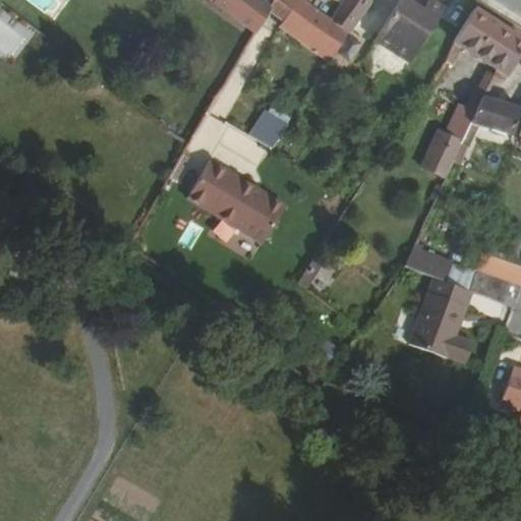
[(210,0),(253,34),(266,13),(271,4),(265,0),(210,0)]
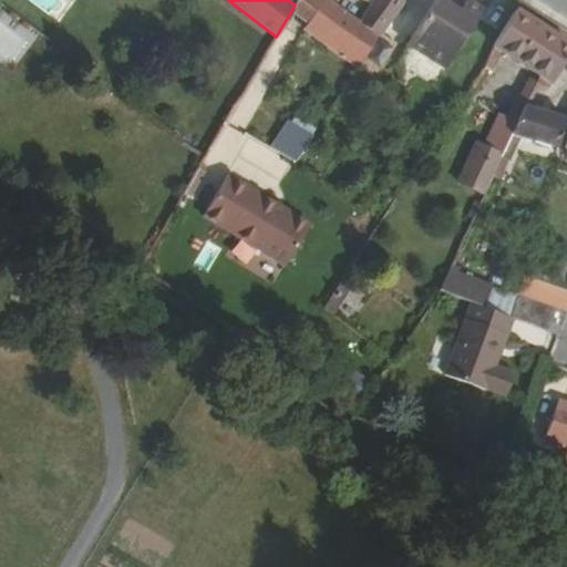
[(297,0),(295,4),(289,14),(318,35),(359,65),(361,63),(379,37),(360,23),(330,0),(297,0)]
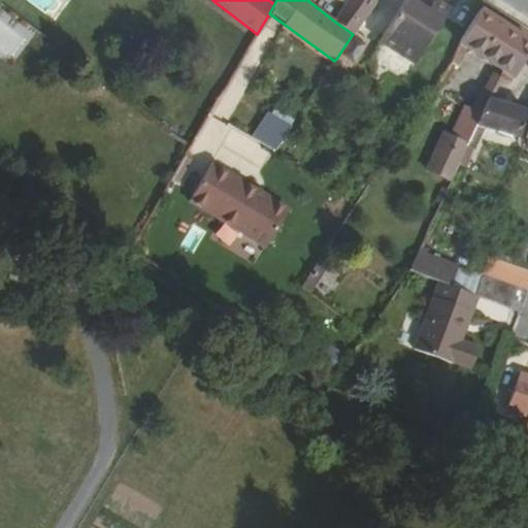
[(348,0),(335,22),(353,34),(336,59),(351,69),(369,41),(355,32),(377,0),(348,0)]
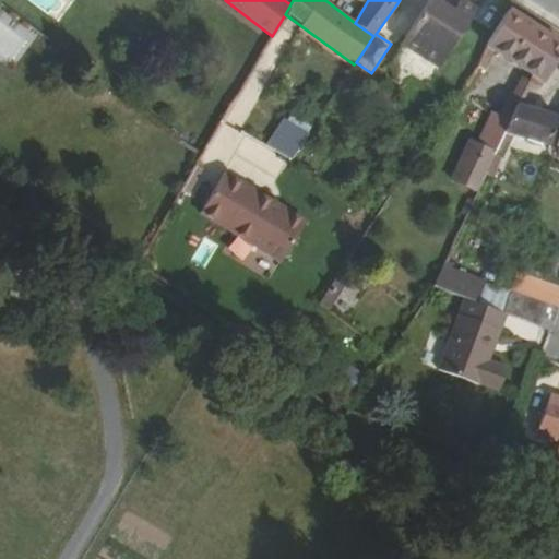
[(439,68),(476,11),(459,1),(455,6),(452,12),(432,0),(429,0),(402,43),(439,68)]
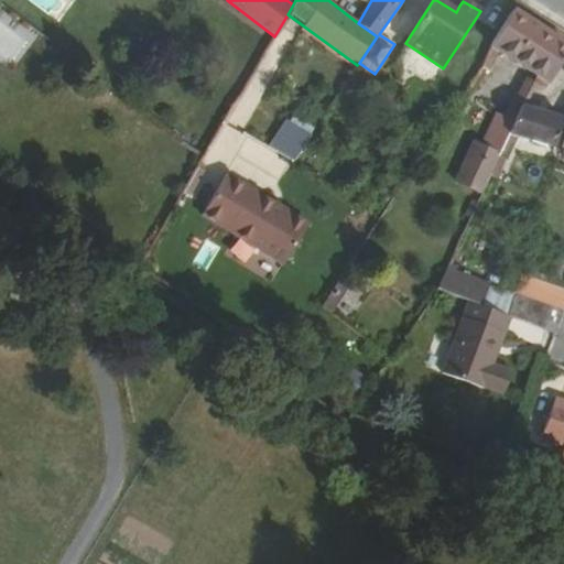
[(459,6),(451,0),(436,0),(456,12),(459,6)]
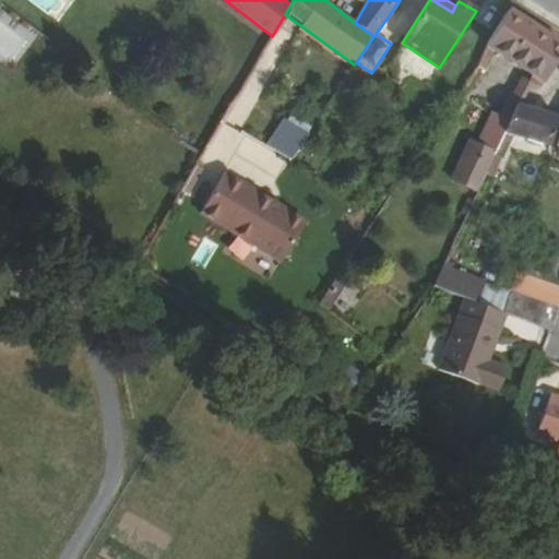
[(491,58),(494,51),(544,83),(558,58),(558,43),(508,10),(486,47),(478,67),(485,70),(491,58)]
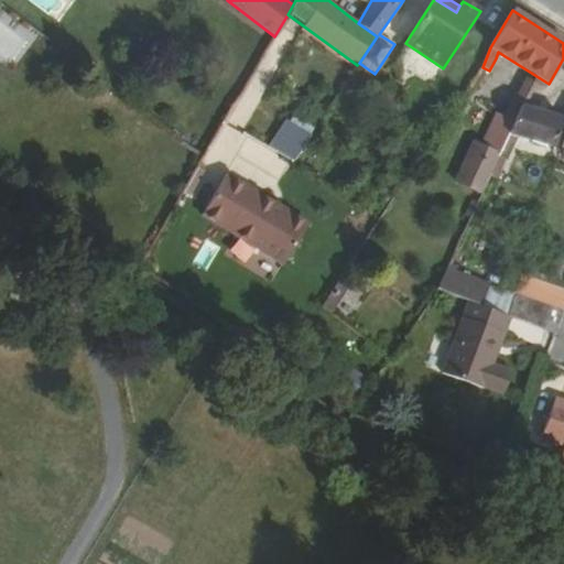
[(0,58),(15,66),(30,36),(0,22),(0,58)]
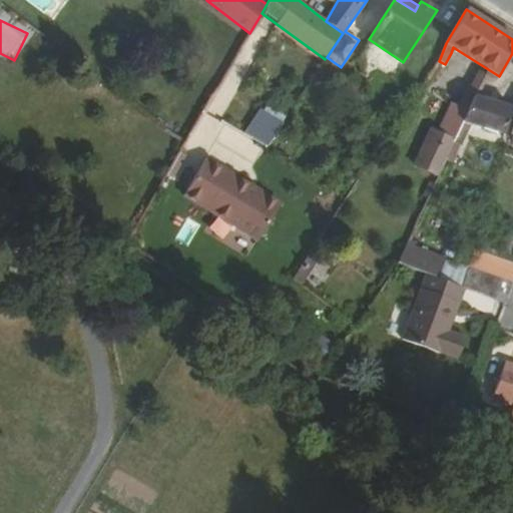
[(488,73),(487,76),(497,79),(499,76),(453,47),(451,53),(464,62),(466,59),(488,73)]
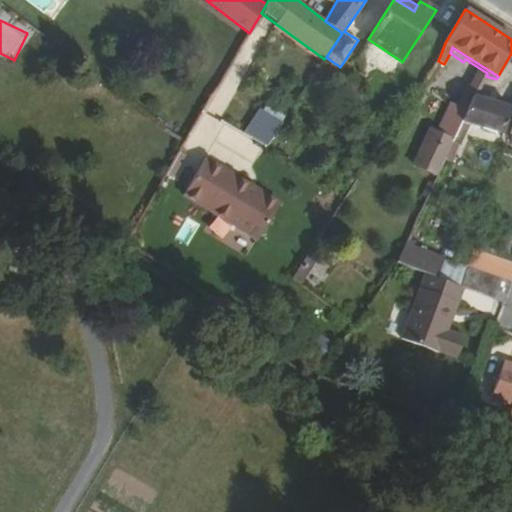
[(346,79),(341,87),(353,96),(359,87),(346,79)]
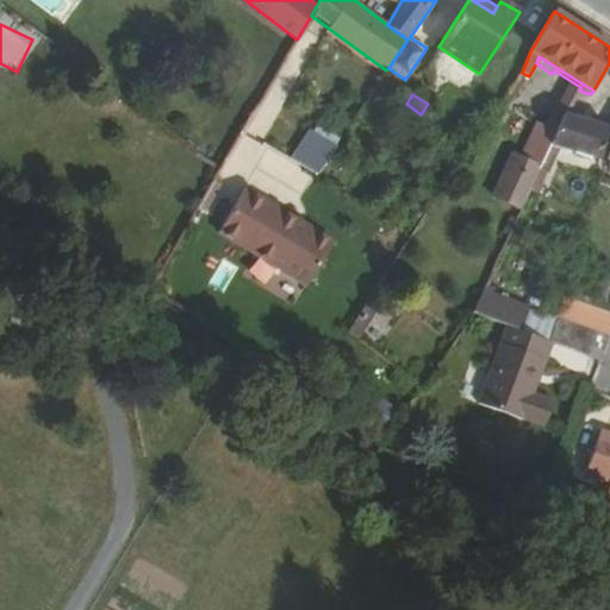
[(554,132),(549,145),(539,169),(547,174),(559,148),(599,160),(609,129),(564,114),(554,132)]
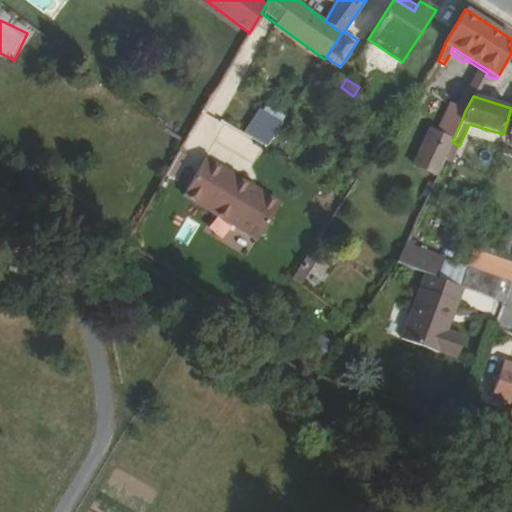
[(414,164),(436,175),(444,160),(452,142),(461,122),(465,111),(450,104),(436,133),(430,130),(414,164)]
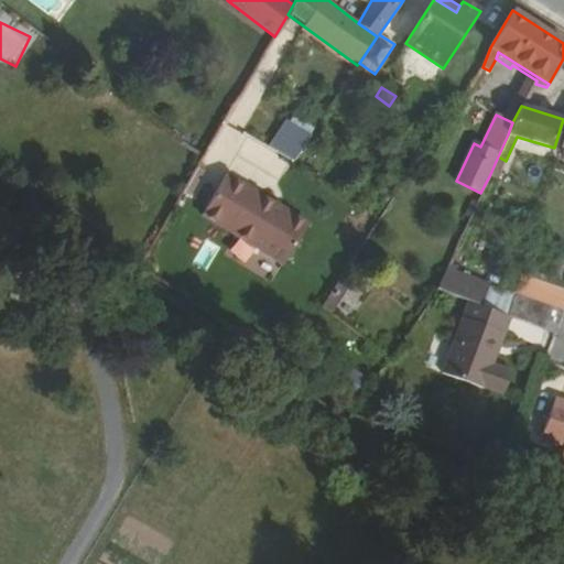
[(267,148),(291,164),(313,132),(289,116),(267,148)]
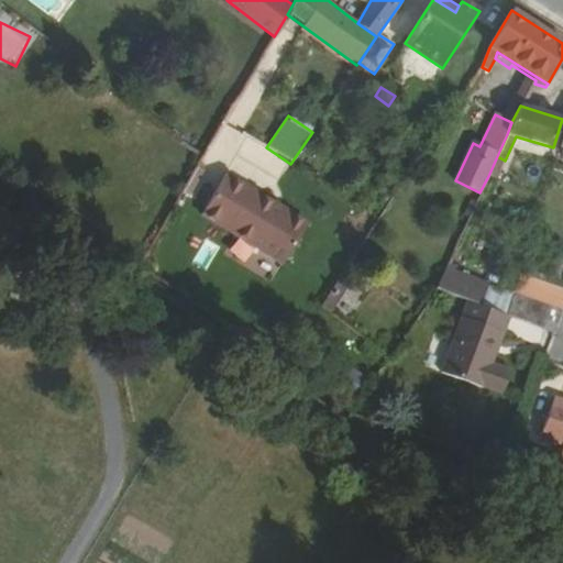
[(505,161),(497,156),(488,176),(497,180),(505,161)]
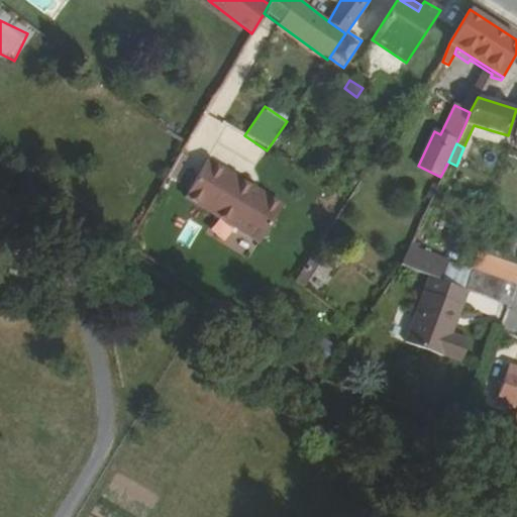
[(207,161),(186,197),(261,242),(282,205),(207,161)]
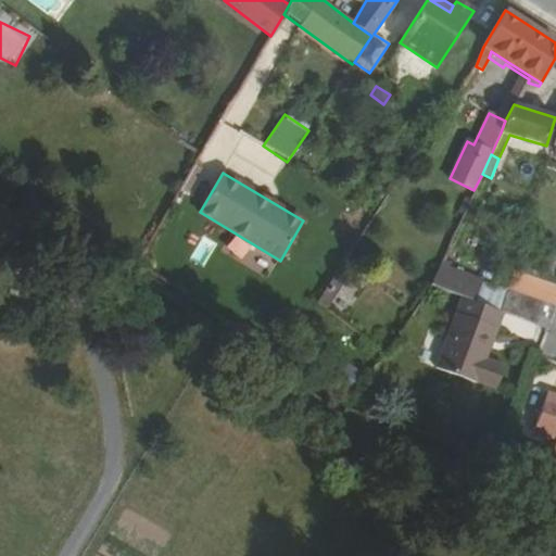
[(0,278),(11,288),(12,286),(16,290),(22,289),(30,278),(30,273),(26,269),(27,267),(8,251),(26,228),(1,206),(0,207),(0,278)]
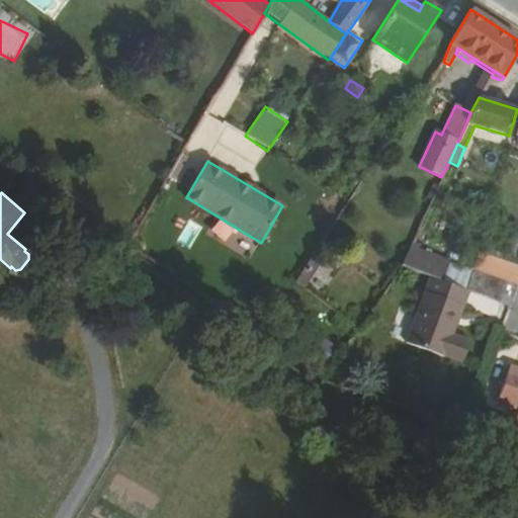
[(467,291),(472,272),(417,251),(419,246),(412,243),(401,266),(467,291)]
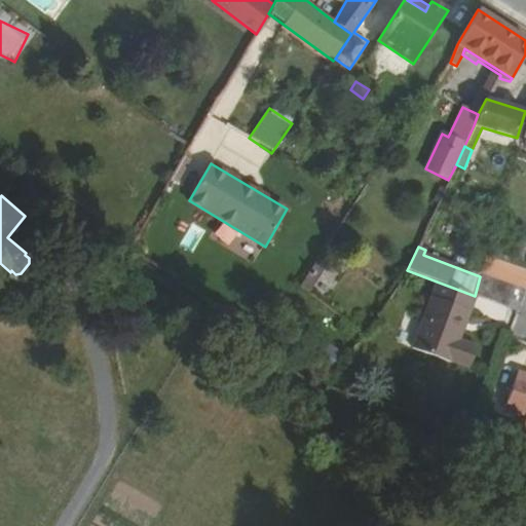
[(480,276),(475,296),(476,296),(518,312),(525,289),(525,270),(485,256),(480,276)]
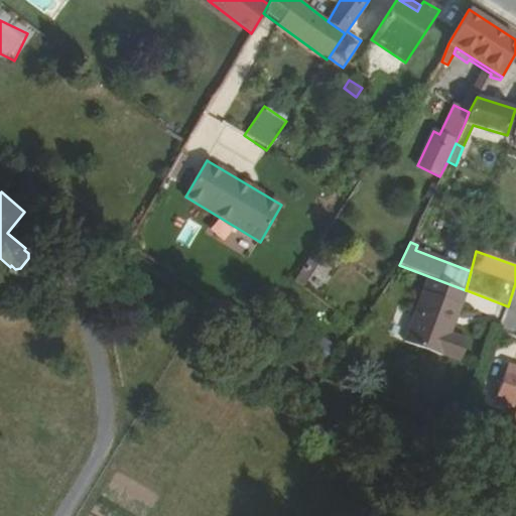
[(301,285),(319,258),(312,254),(295,281),(301,285)]
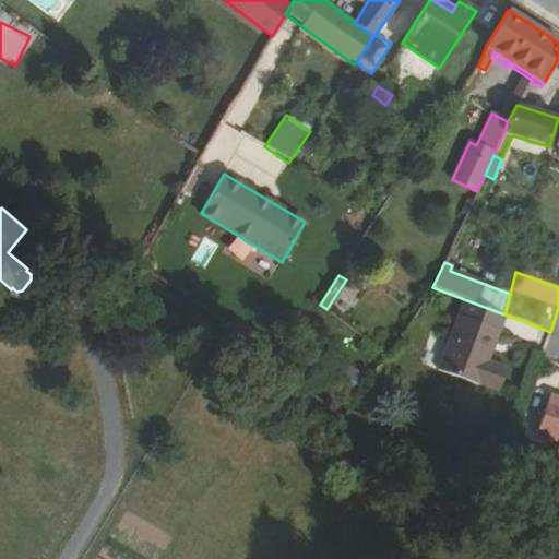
[(351,285),(334,308),(346,317),(363,294),(351,285)]
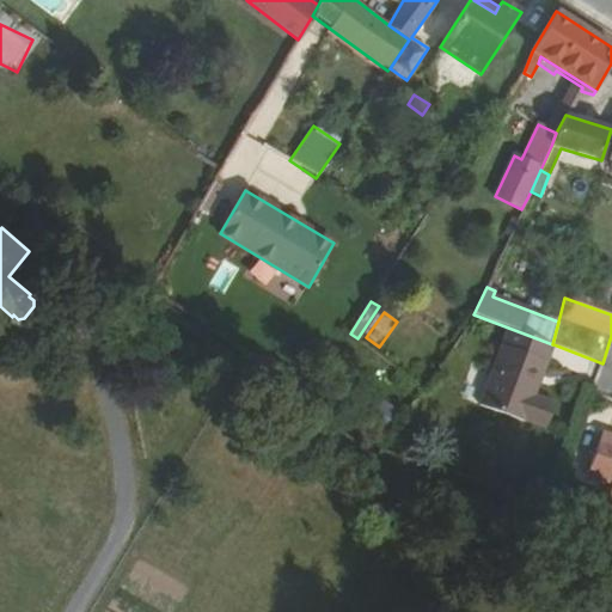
[(479,405),(546,428),(556,403),(534,396),(554,344),(552,344),(508,329),(479,405)]
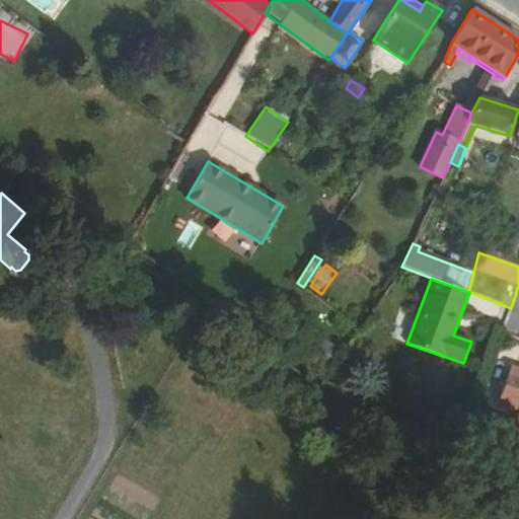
[(316,359),(329,367),(340,352),(326,344),(316,359)]
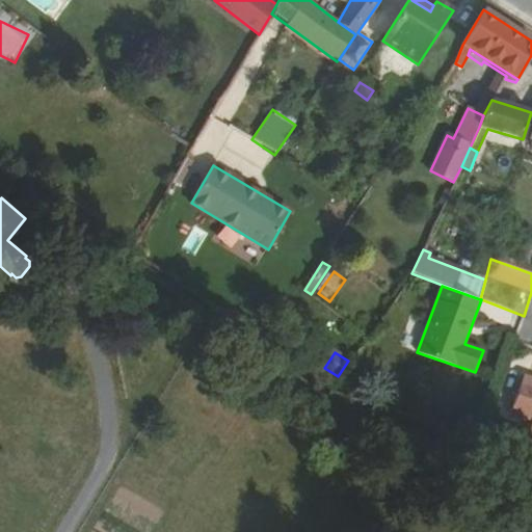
[(531,378),(524,376),(510,413),(531,420),(531,378)]
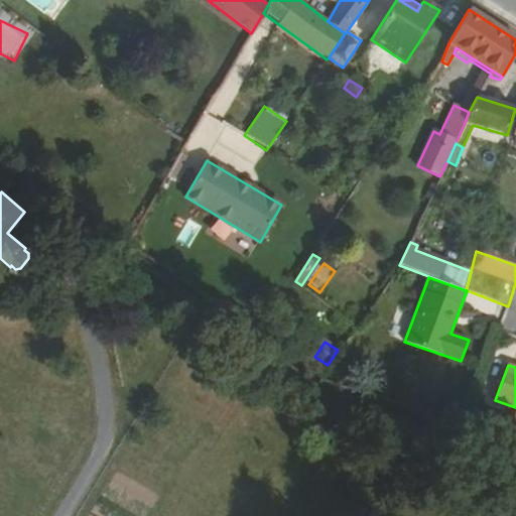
[(503,442),(492,437),(489,444),(500,449),(503,442)]
